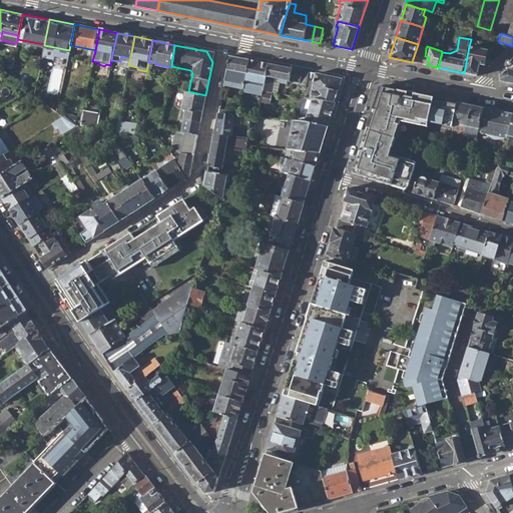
[(464,73),(477,76),(480,63),(485,64),(488,50),(469,46),(464,73)]
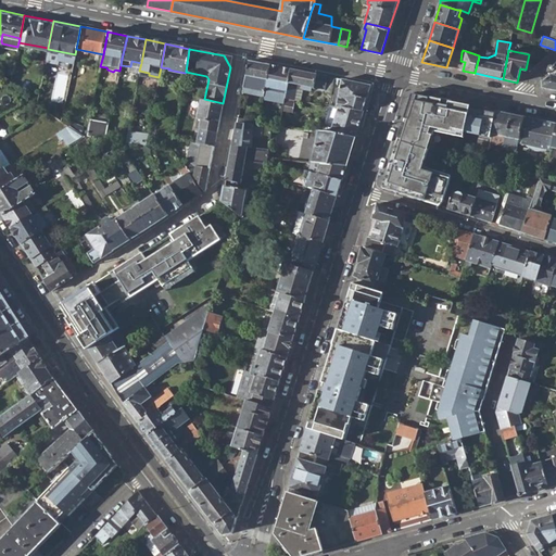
[(232,58),(224,55),(230,67),(232,58)]
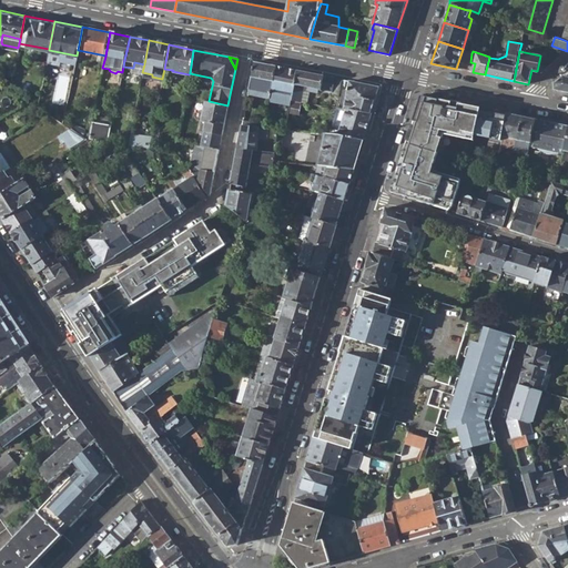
[(142,72),(144,64),(134,62),(133,68),(132,74),(142,77),(142,72)]
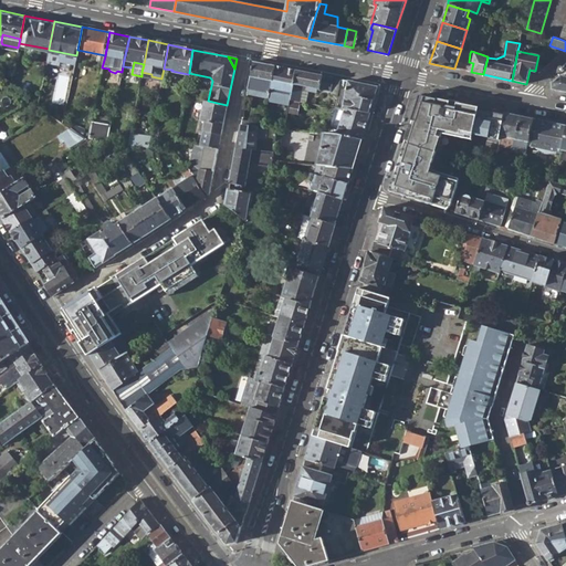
[(269,98),(269,97),(271,87),(275,65),(253,62),(247,94),(269,98)]
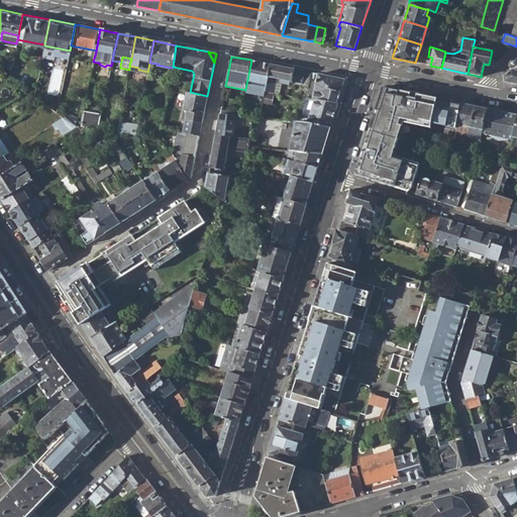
[(251,60),(247,80),(245,89),(245,90),(244,90),(265,94),(266,91),(267,85),(271,64),(251,60)]
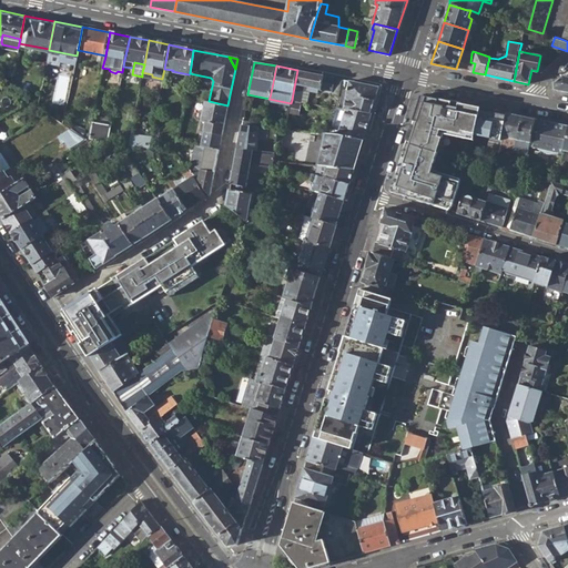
[(292,100),(300,102),(303,87),(310,88),(310,91),(318,92),(320,90),(331,91),(330,94),(338,97),(343,80),(297,70),(293,93),(292,100)]
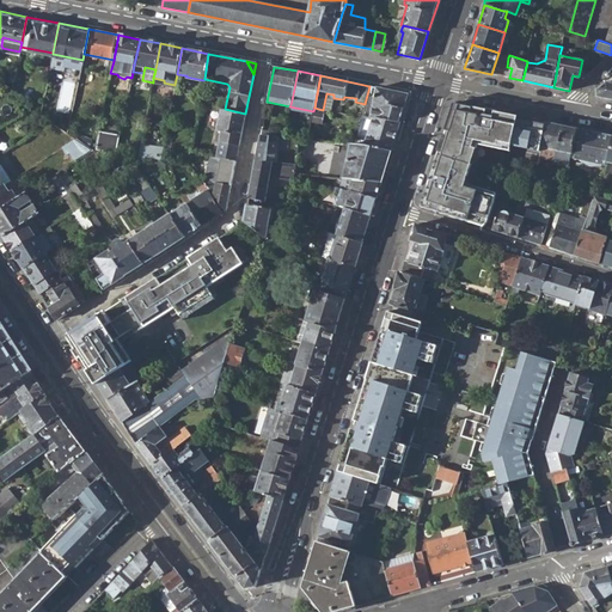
[(597,96),(611,99),(611,81),(607,81),(598,90),(597,96)]
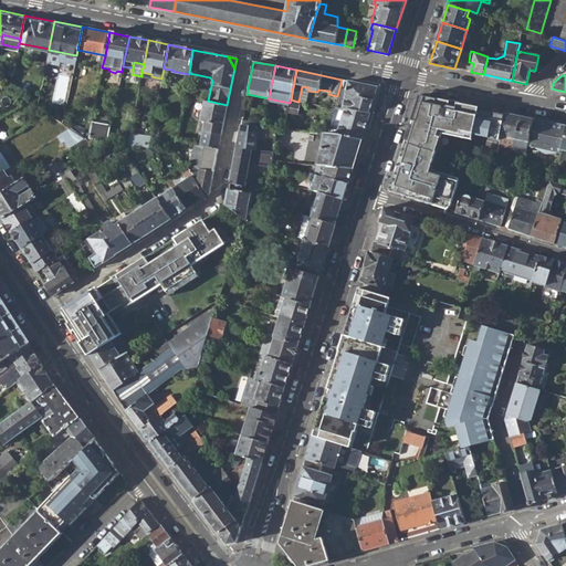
[(345,108),(370,112),(378,86),(348,81),(343,107),(345,108)]
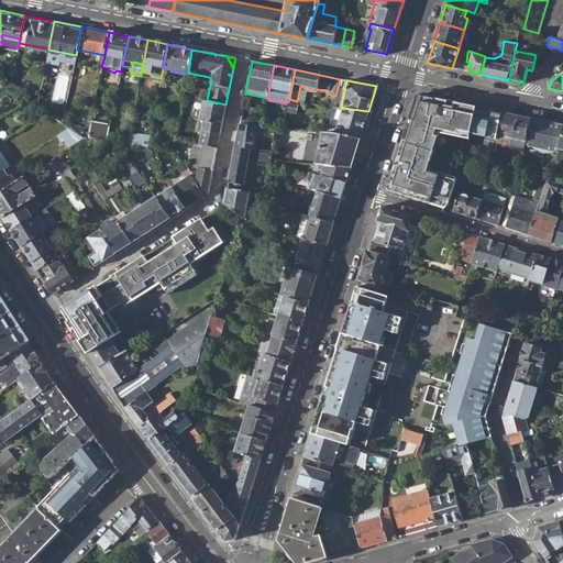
[(387,190),(445,208),(454,188),(456,177),(429,168),(440,133),(453,135),(449,154),(461,158),(461,157),(464,157),(474,152),(494,155),(498,135),(504,112),(417,95),(412,109),(415,109),(411,120),(409,119),(393,174),(396,176),(394,184),(389,183),(387,190)]
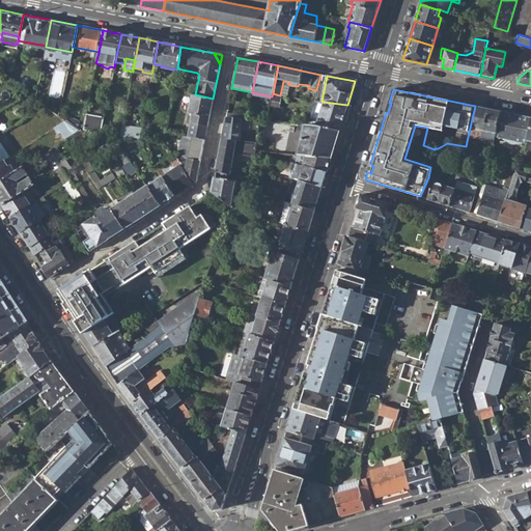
[(270,105),(279,107),(281,95),(280,95),(273,93),(272,96),(270,105)]
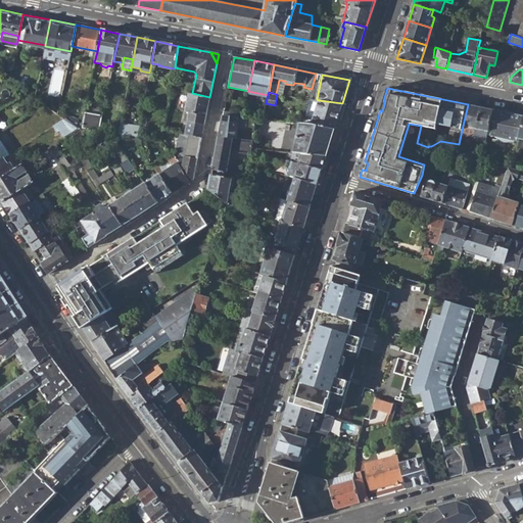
[(185,133),(201,137),(209,97),(192,93),(189,93),(185,111),(189,112),(185,133)]
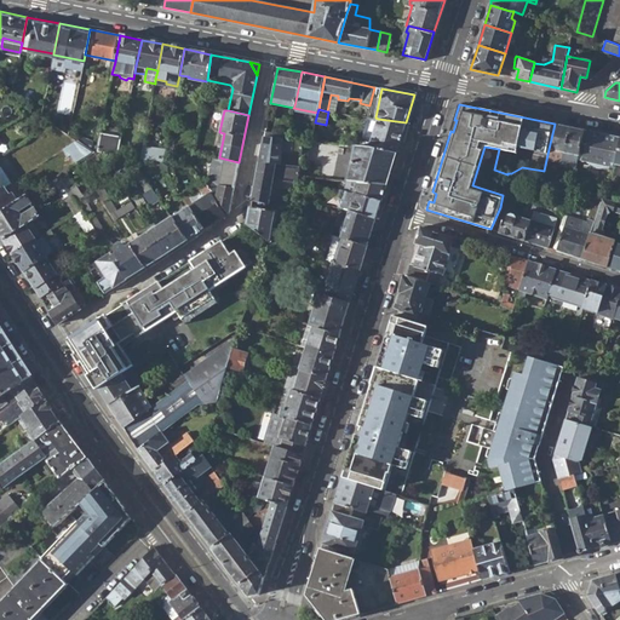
[(361,139),(360,145),(373,148),(396,153),(406,122),(378,119),(371,142),(361,139)]
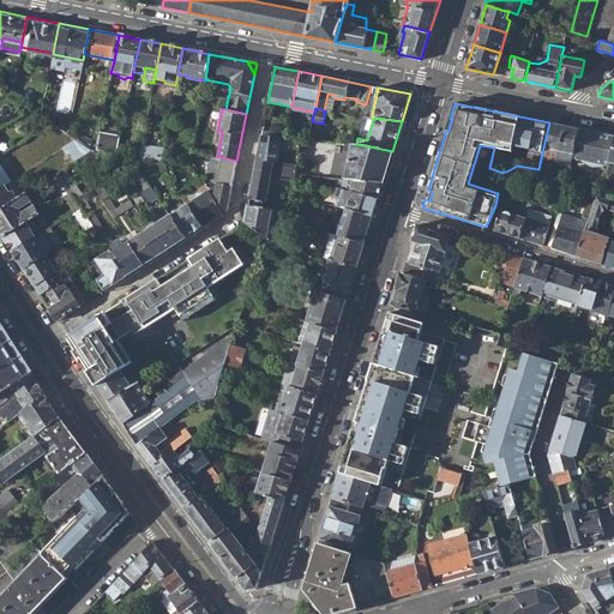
[(549,122),(543,148),(557,151),(563,125),(549,122)]
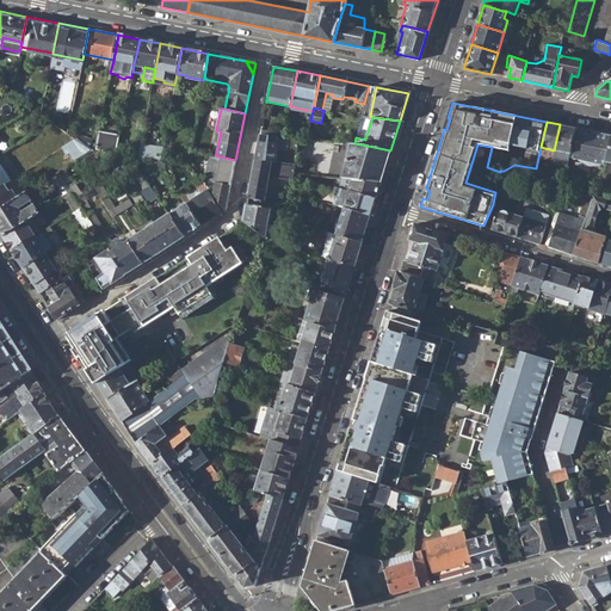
[(560,124),(554,150),(571,154),(575,128),(560,124)]
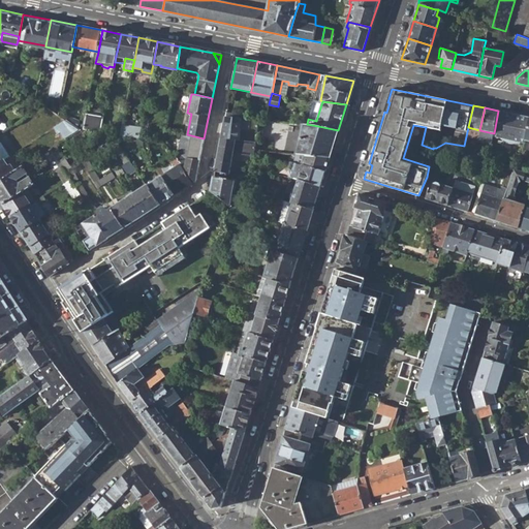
[(497,136),(525,143),(526,139),(528,124),(528,117),(502,112),(497,136)]
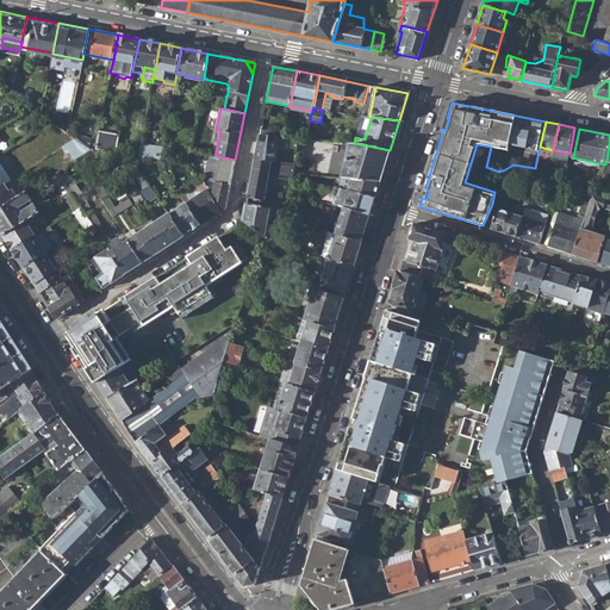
[(94,150),(116,153),(119,136),(98,131),(94,150)]
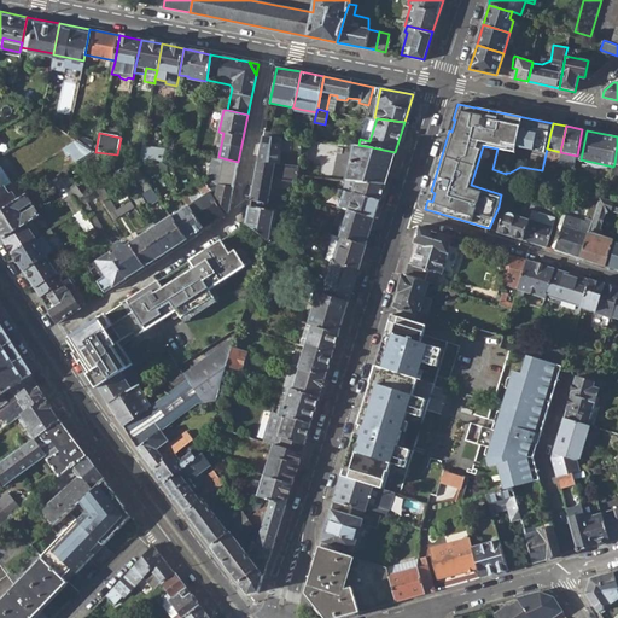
[(285,163),(286,152),(302,153),(304,140),(263,135),(261,146),(258,161),(285,163)]
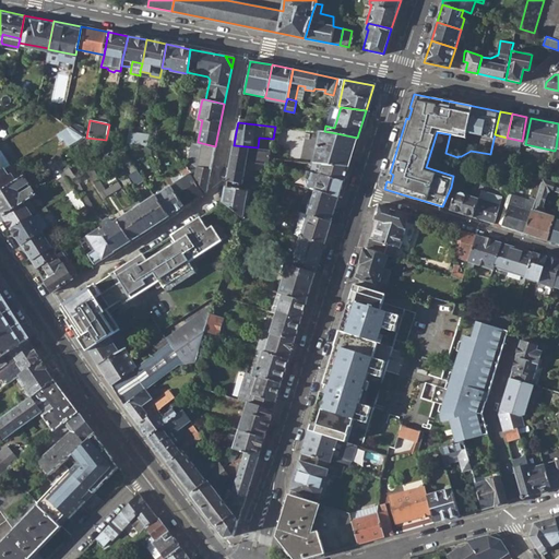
[(62,133),(69,147),(70,146),(84,138),(70,128),(62,133)]
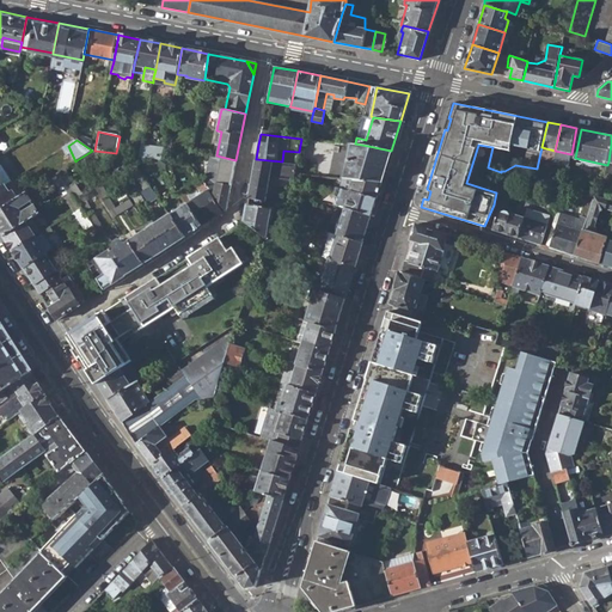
[(353,179),(381,183),(391,151),(368,146),(355,144),(352,144),(341,178),(352,179),(353,179)]
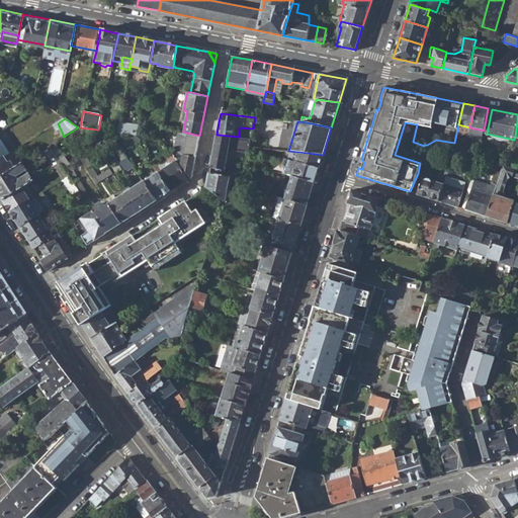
[(172,154),(191,177),(199,136),(183,132),(180,143),(176,142),(174,150),(170,152),(172,154)]
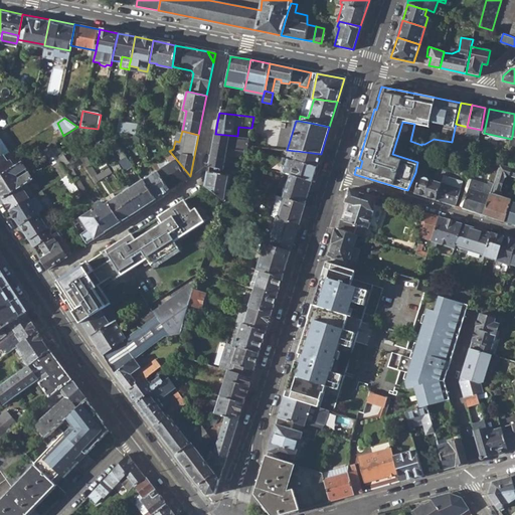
[(215,134),(213,143),(213,144),(208,166),(224,169),(227,149),(246,152),(247,147),(249,137),(237,136),(215,134)]
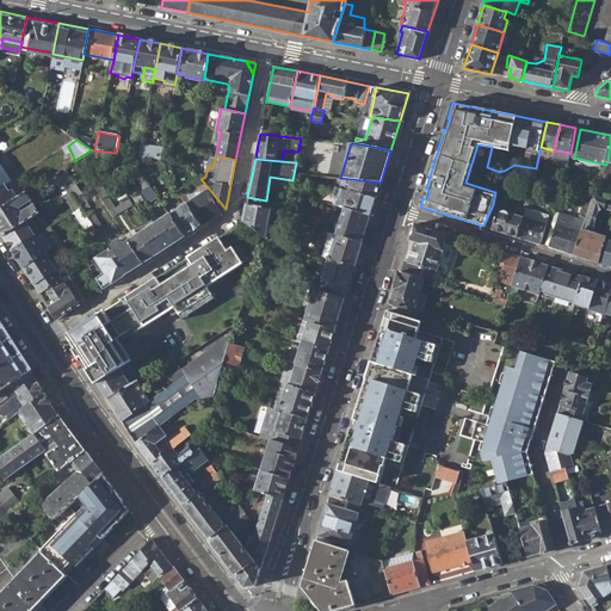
[(534,179),(547,183),(549,176),(536,172),(534,179)]
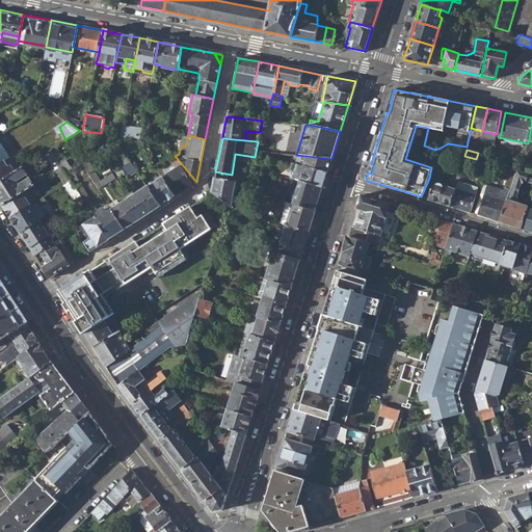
[(478,153),(476,159),(490,162),(491,154),(478,151),(478,153)]
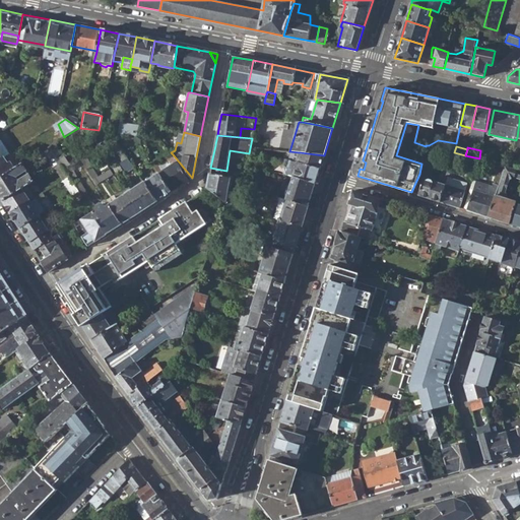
[(449,150),(439,183),(445,184),(454,152),(449,150)]
